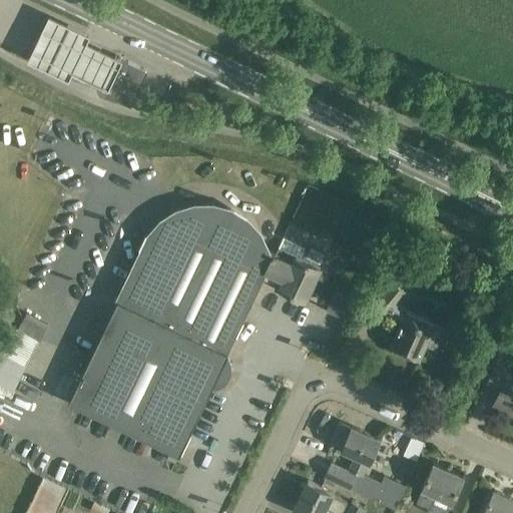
[(91,26),(50,6),(28,50),(70,68),(73,61),(110,78),(122,54),(125,49),(88,32),(91,26)]
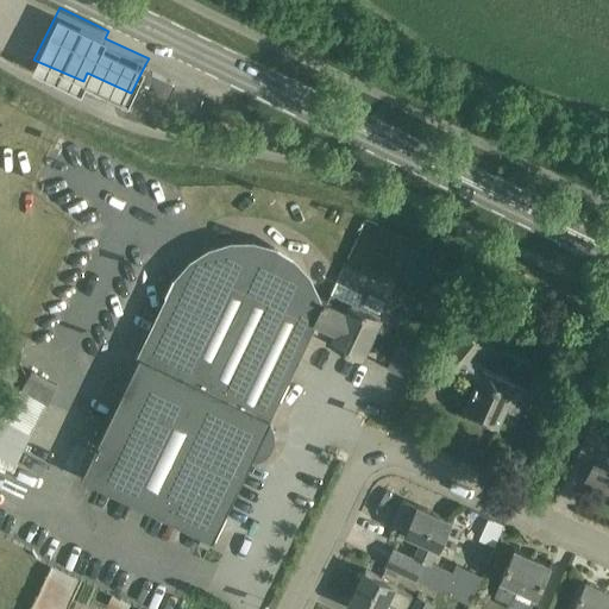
[(140,66),(120,107),(121,108),(121,110),(156,125),(176,85),(152,73),(152,71),(140,66)]
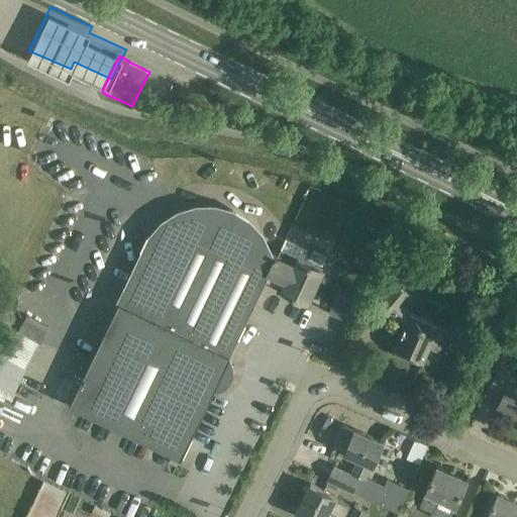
[(151,236),(136,269),(71,404),(181,457),(216,386),(223,383),(228,379),(231,372),(231,365),(229,358),(231,354),(230,353),(263,288),(261,287),(265,280),(269,282),(270,280),(284,287),(283,289),(307,301),(323,269),(303,259),(308,248),(286,238),(278,255),(269,250),(261,234),(248,221),(232,211),(215,207),(197,207),(180,212),(164,222),(151,236)]
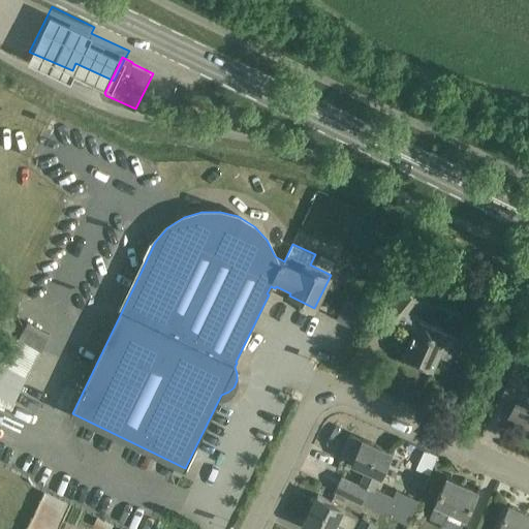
[(448,333),(421,320),(410,312),(418,301),(404,289),(386,312),(401,323),(403,320),(415,331),(404,356),(432,369),(438,354),(449,359),(458,339),(447,335),(448,333)]
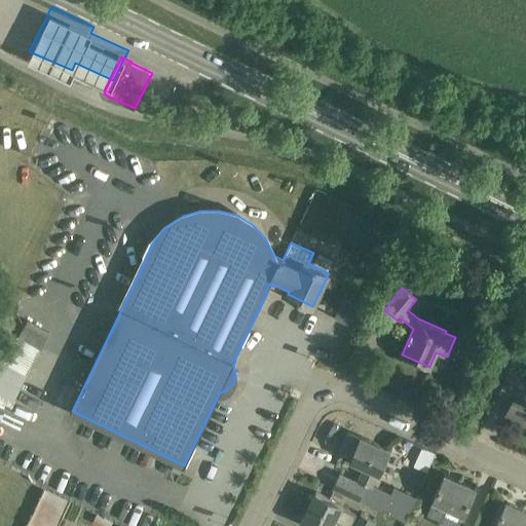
[(0,402),(10,407),(14,399),(13,398),(24,376),(48,333),(26,320),(22,326),(0,363),(1,363),(0,365),(0,402)]
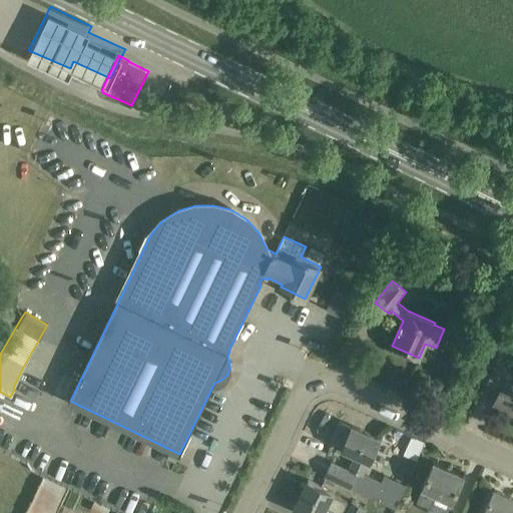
[(496,363),(495,366),(487,384),(500,390),(493,405),(512,414),(512,376),(508,375),(511,370),(496,363)]
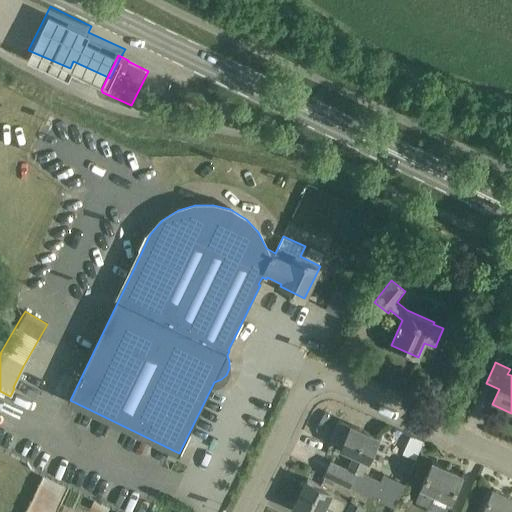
[(369,459),(371,456),(379,437),(351,425),(351,426),(339,421),(330,440),(342,445),(342,446),(356,453),(349,469),(330,460),(324,474),(350,485),(357,471),(361,473),(368,458),(369,459)]
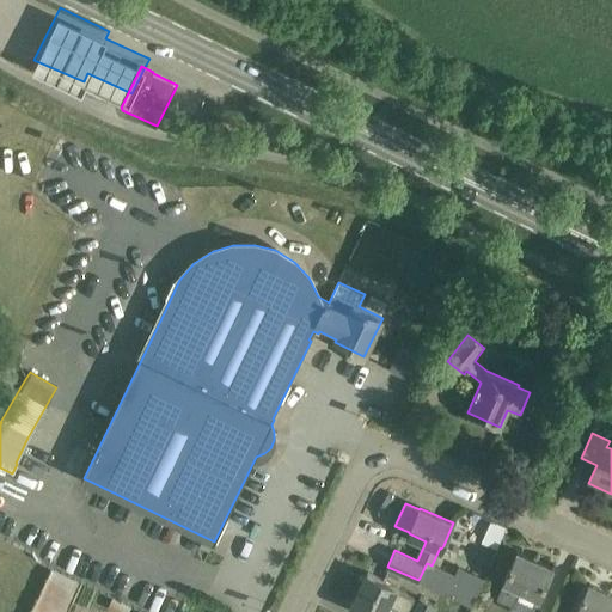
[(518,552),(508,574),(505,581),(506,581),(497,599),(512,605),(509,609),(515,611),(540,611),(534,610),(552,568),(518,552)]
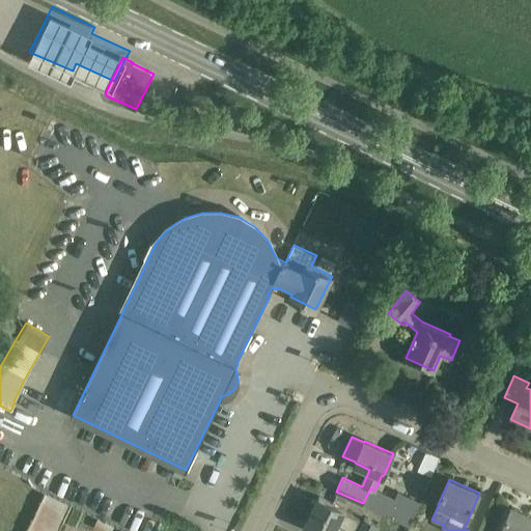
[(363,503),(363,505),(409,526),(419,502),(397,493),(394,499),(374,491),(370,488),(363,503)]
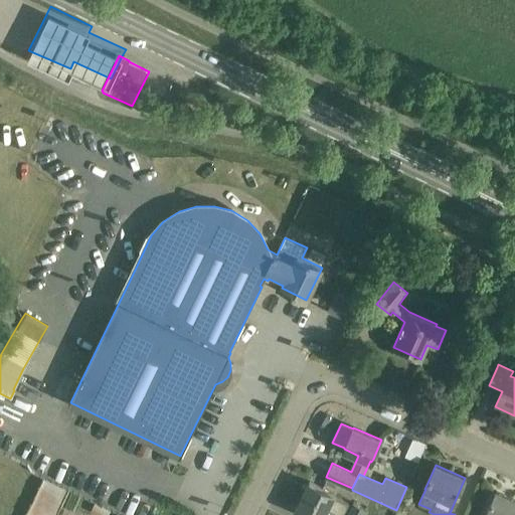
[(34,514),(53,514),(67,486),(45,476),(29,513),(34,514)]
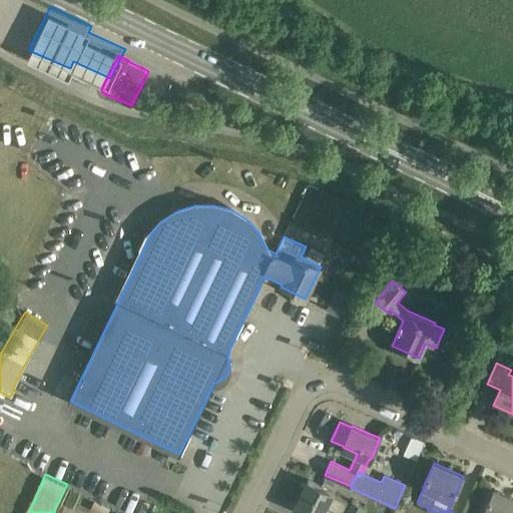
[(333,492),(326,489),(308,480),(295,508),(304,512),(322,512),(326,507),(338,512),(342,512),(348,502),(332,494),(333,492)]
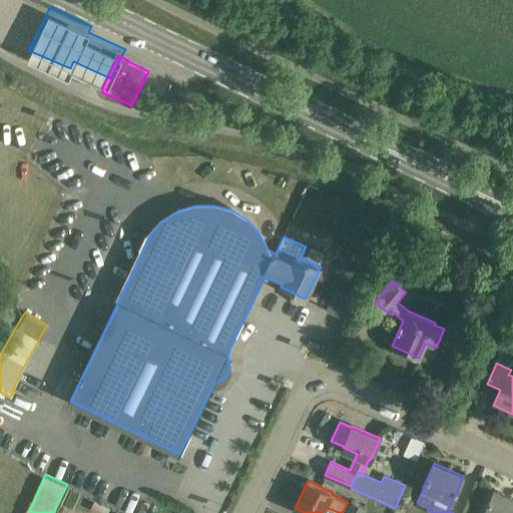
[(512,512),(512,498),(494,490),(483,512),(512,512)]
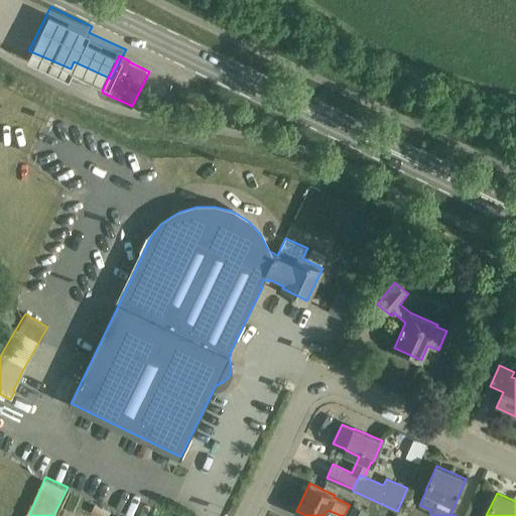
[(353,504),(347,515),(364,515),(367,511),(353,504)]
